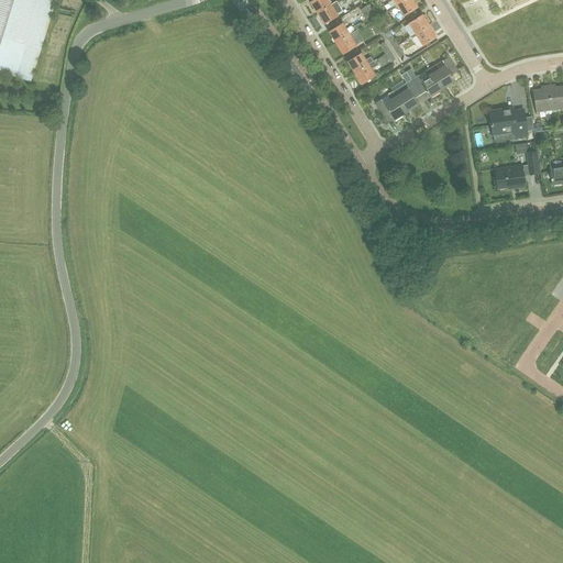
[(0,0),(0,72),(31,83),(56,0),(0,0)]
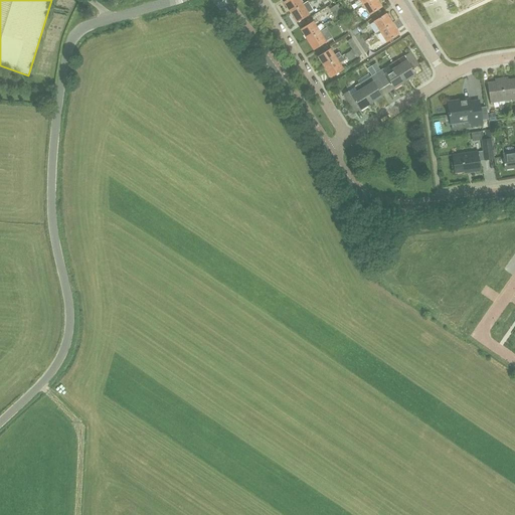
[(187,0),(180,0),(182,8),(189,7),(187,0)]
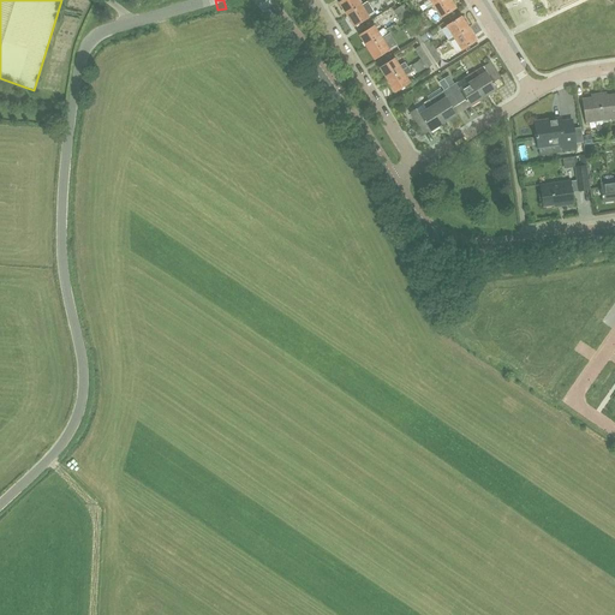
[(342,0),(339,3),(346,15),(362,5),(358,0),(342,0)]
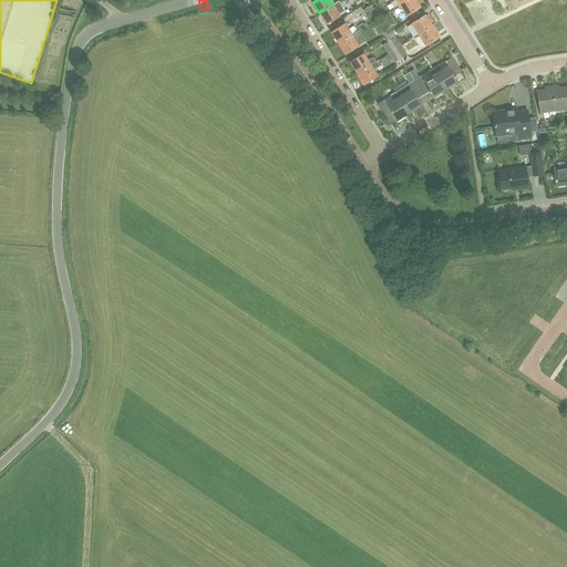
[(415,0),(408,0),(400,4),(408,16),(421,8),(415,0)]
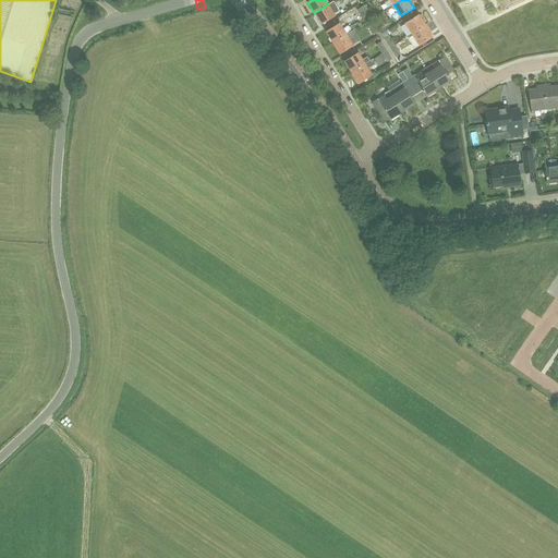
[(470,0),(471,3),(463,7),(465,11),(480,5),(477,0),(470,0)]
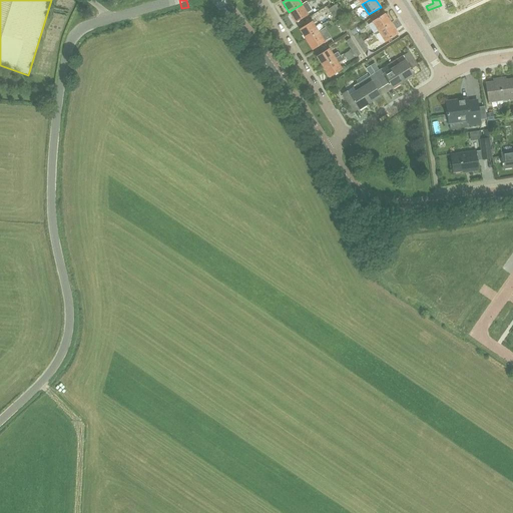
[(338,14),(340,18),(344,15),(342,12),(343,12),(337,3),(333,6),(338,14)]
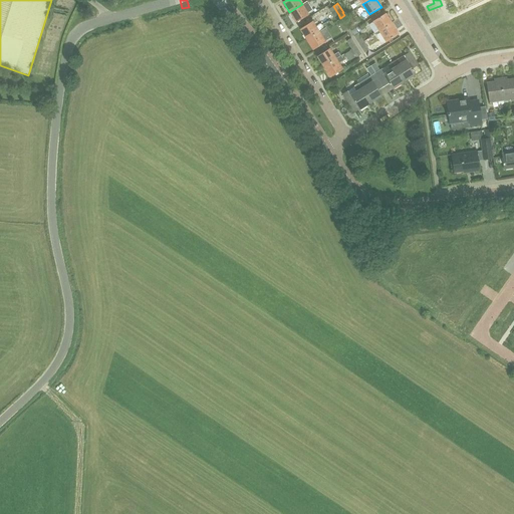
[(302,4),(289,12),(296,22),(308,15),(302,4)]
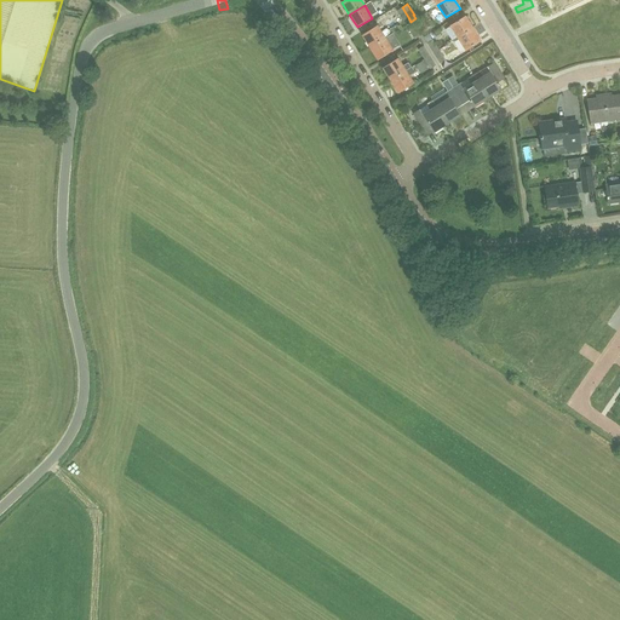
[(403,21),(408,17),(402,7),(401,9),(396,11),(403,21)]
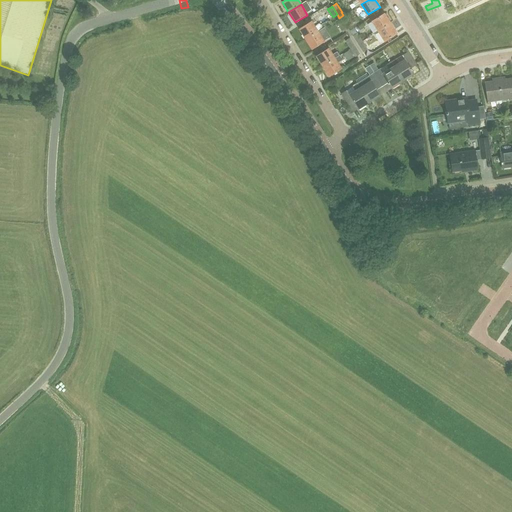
[(388,25),(390,24),(384,14),(372,21),(378,31),(388,25)]
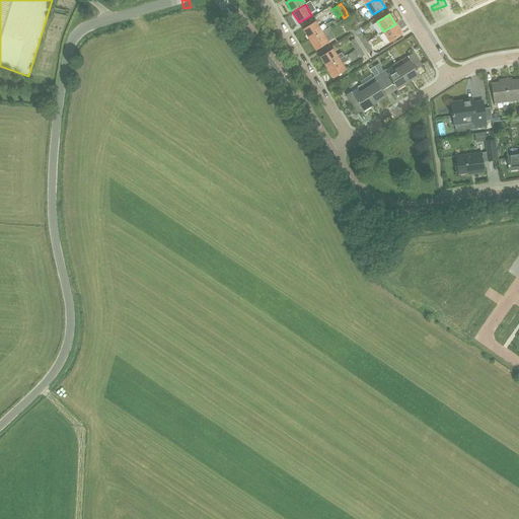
[(351,19),(346,21),(352,30),(356,27),(351,19)]
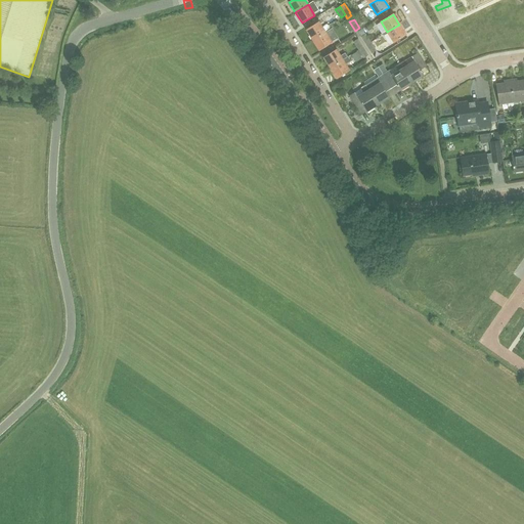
[(325,33),(325,32),(321,27),(318,22),(306,30),(312,40),(325,33)]
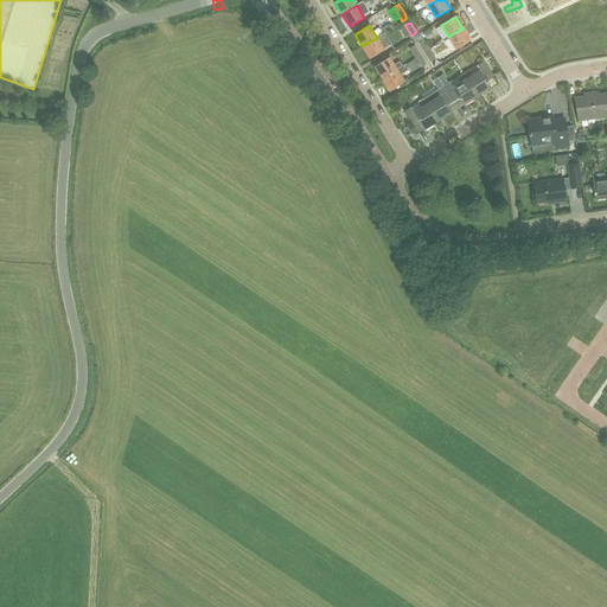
[(411,36),(404,25),(400,29),(406,39),(411,36)]
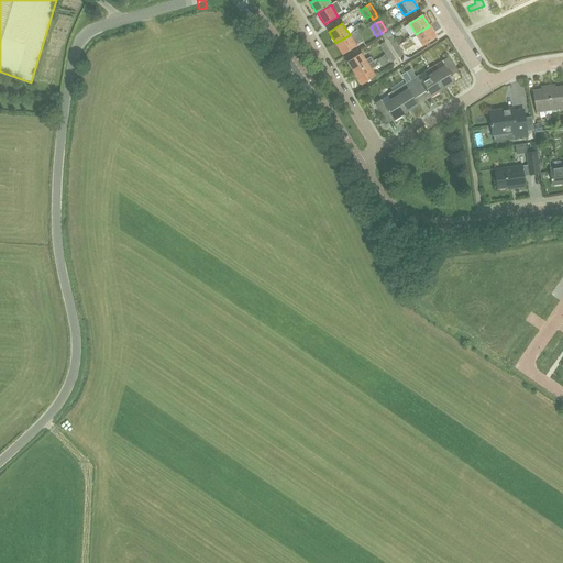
[(437,37),(429,26),(427,28),(416,34),(422,46),(437,37)]
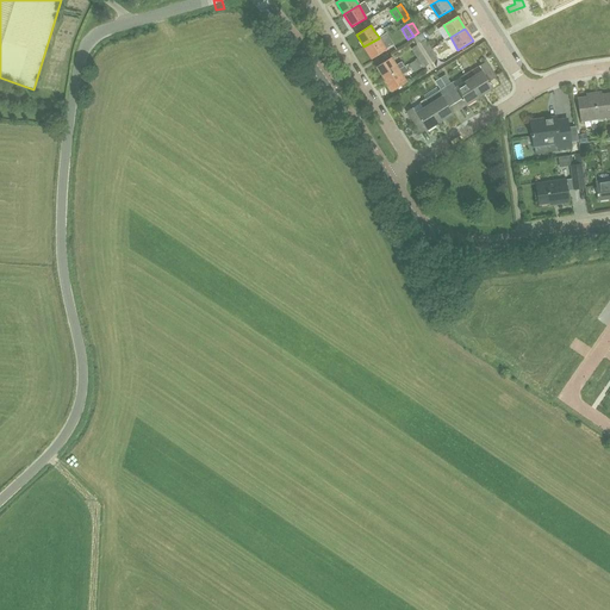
[(379,38),(363,47),(372,60),(386,50),(379,38)]
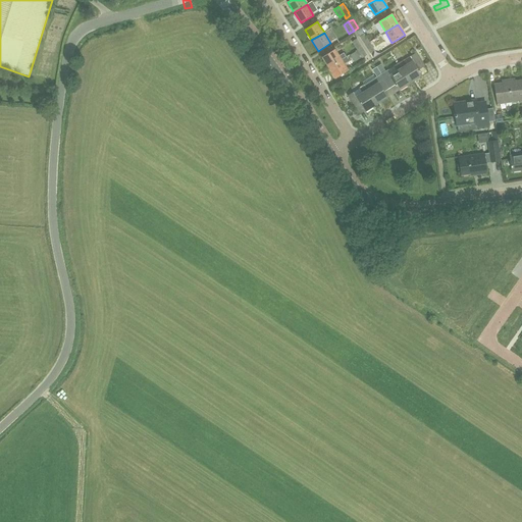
[(365,45),(369,42),(364,34),(359,37),(365,45)]
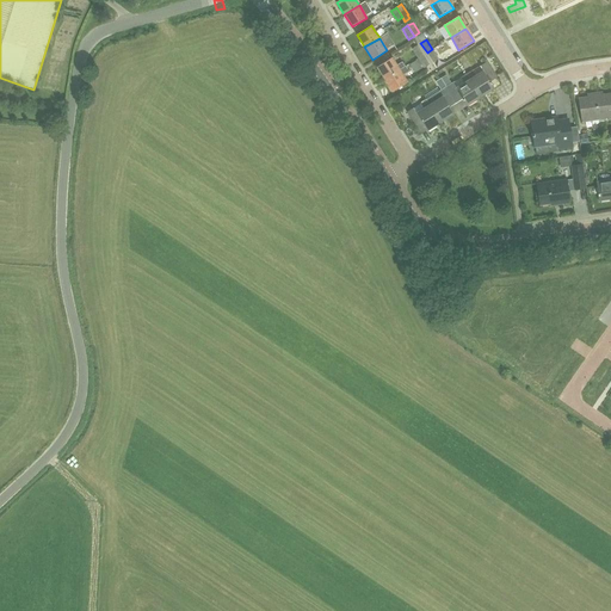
[(418,59),(424,55),(418,45),(412,49),(418,59)]
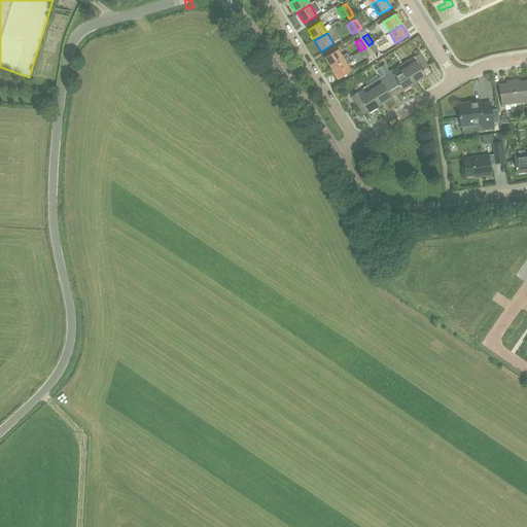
[(379,50),(373,42),(369,45),(374,54),(379,50)]
